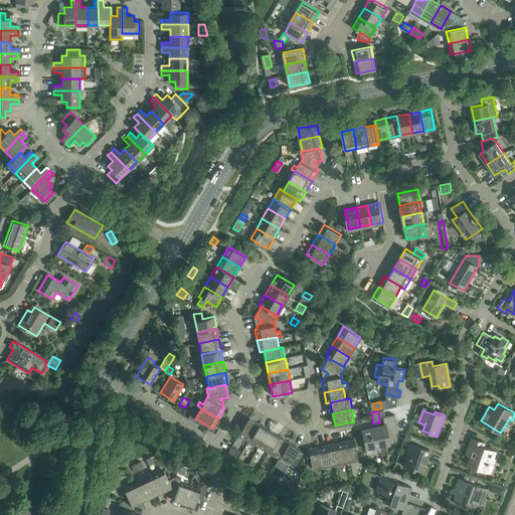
[(362,430),(366,450),(389,445),(389,444),(393,443),(397,433),(395,432),(395,427),(396,427),(394,414),(382,416),(384,423),(385,425),(362,430)]
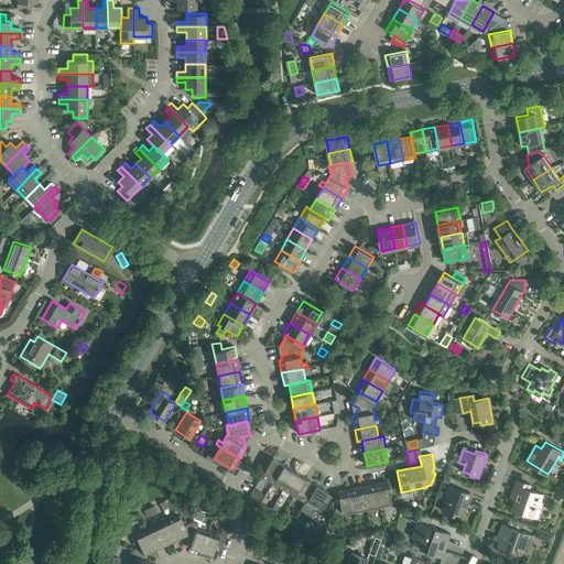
[(264,472),(261,476),(272,483),(283,464),(272,457),(264,472)]
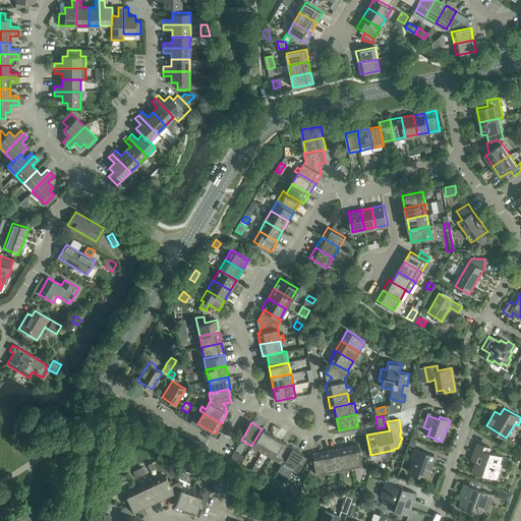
[(262,452),(272,435),(262,428),(251,446),(262,452)]
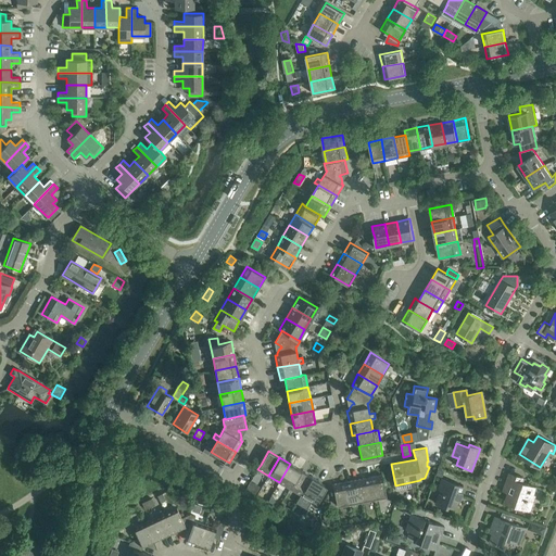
[(290,489),(301,470),(290,464),(279,482),(290,489)]
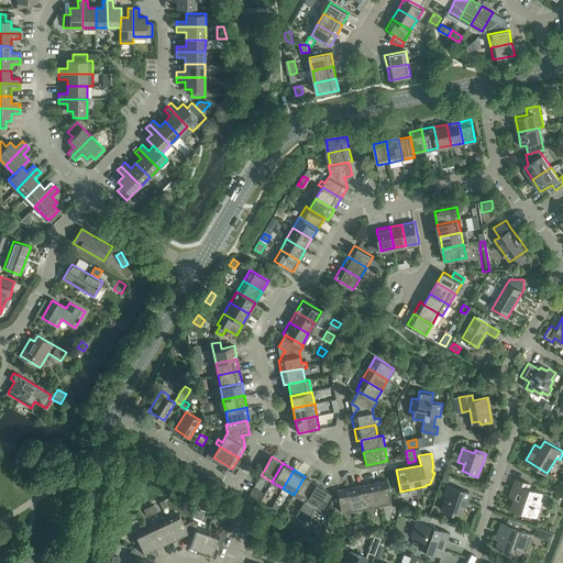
[(450,477),(443,474),(441,481),(448,484),(450,477)]
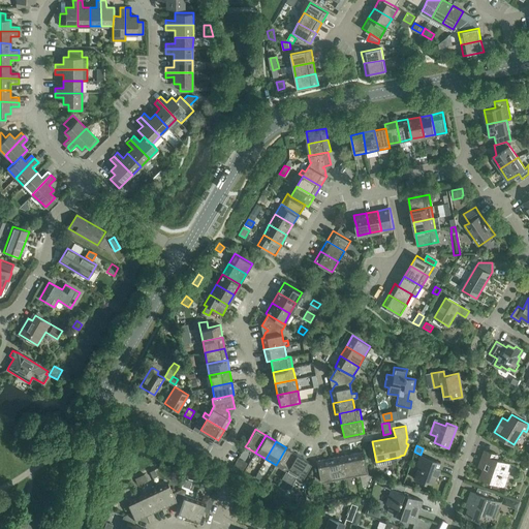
[(286,471),(297,454),(286,447),(276,465),(286,471)]
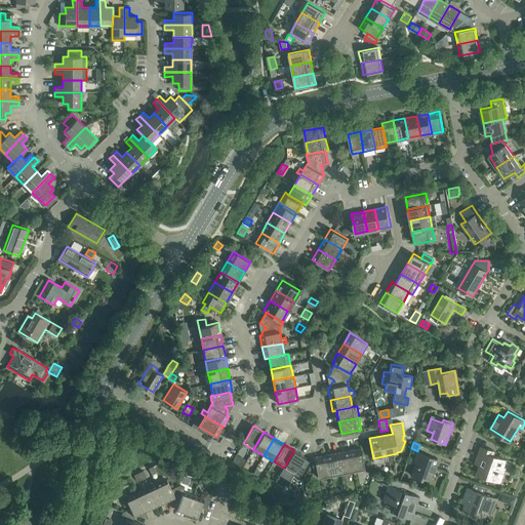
[(481,447),(477,458),(482,460),(477,474),(500,482),(503,473),(501,472),(506,460),(491,455),(493,451),(481,447)]
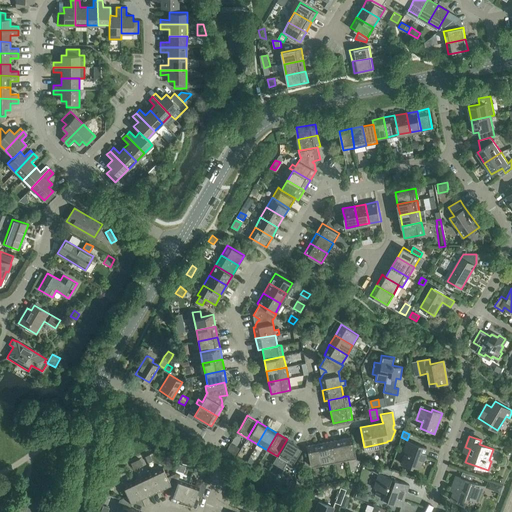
[(356,457),(352,437),(340,439),(344,459),(356,457)]
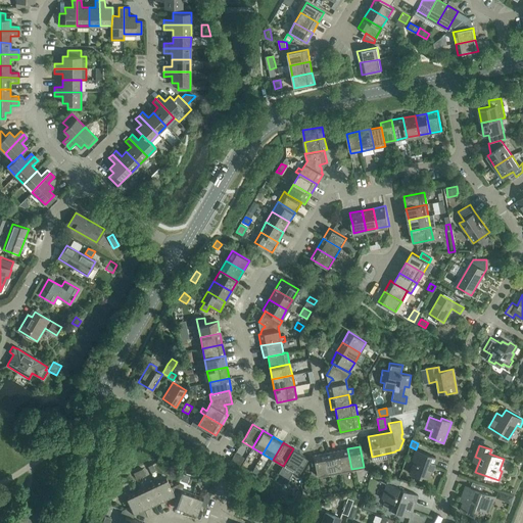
[(283,466),(278,473),(289,479),(293,472),(298,475),(307,460),(302,457),(303,455),(293,448),(283,466)]
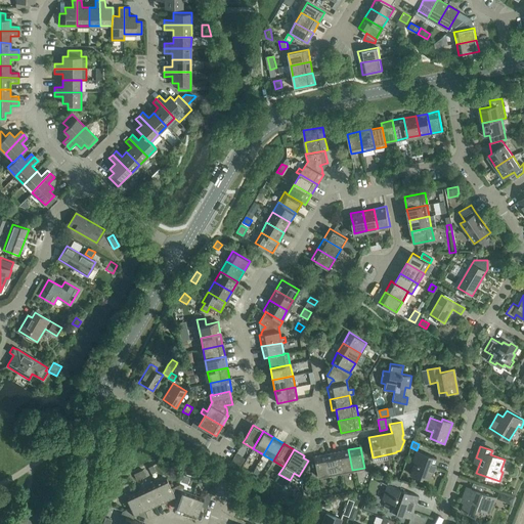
[(337,452),(341,472),(352,470),(348,449),(337,452)]
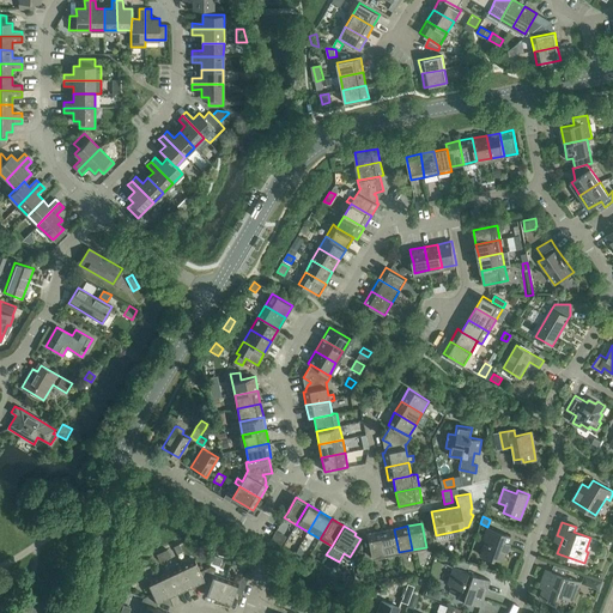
[(507,552),(510,542),(508,542),(510,536),(486,528),(483,541),(485,542),(480,556),(492,559),(493,557),(502,560),(505,551),(507,552)]
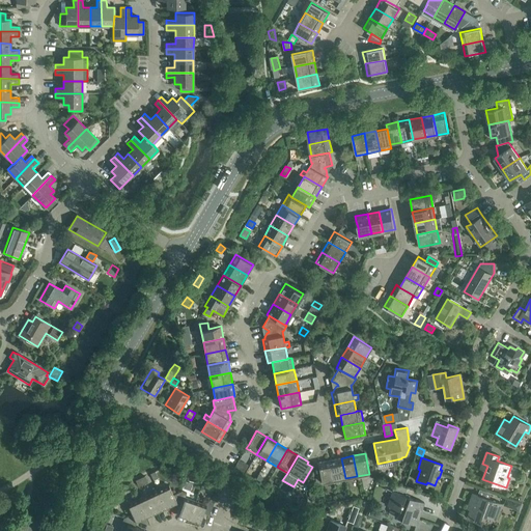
[(330,460),(334,480),(345,478),(341,458),(330,460)]
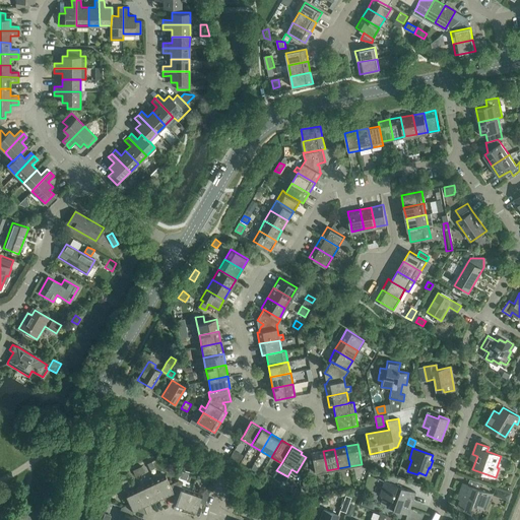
[(311,453),(315,473),(327,470),(323,451),(311,453)]
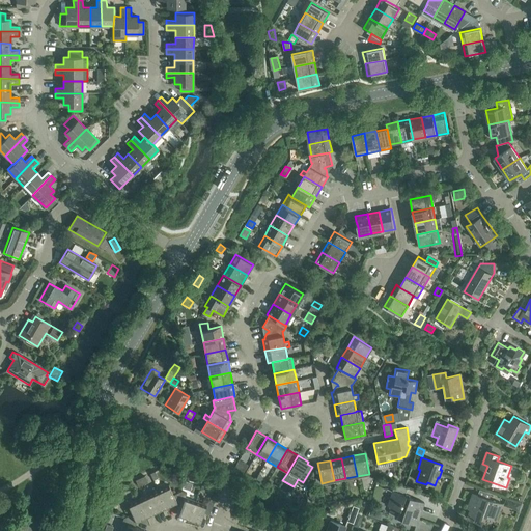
[(235,466),(234,468),(243,472),(246,468),(236,464),(235,466)]
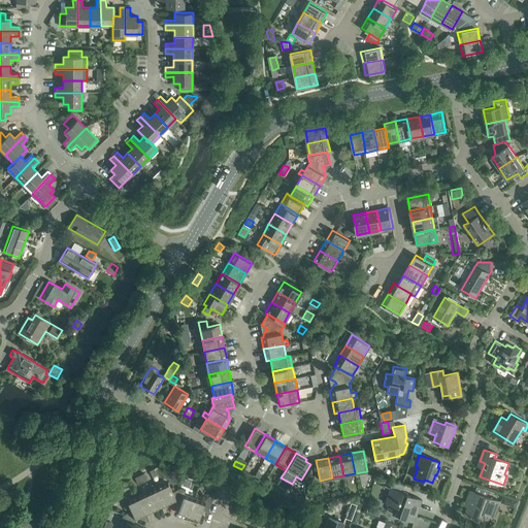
[(393,482),(390,488),(402,493),(405,486),(393,482)]
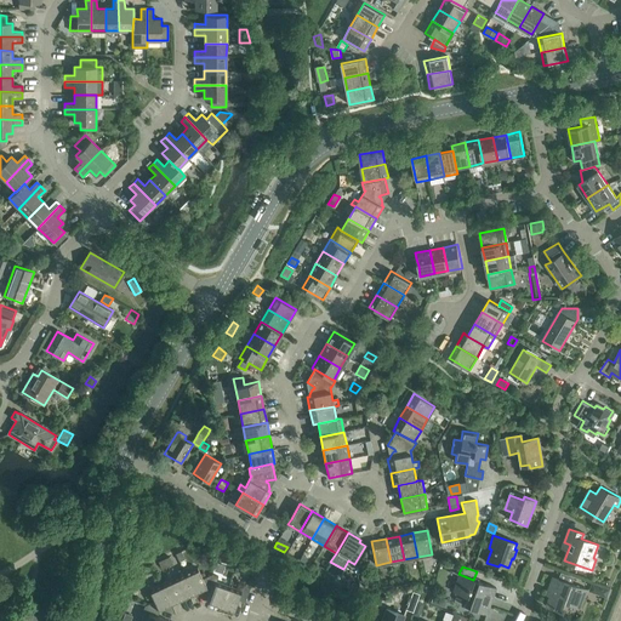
[(203,579),(198,568),(186,574),(195,594),(206,588),(209,590),(212,580),(210,575),(203,579)]
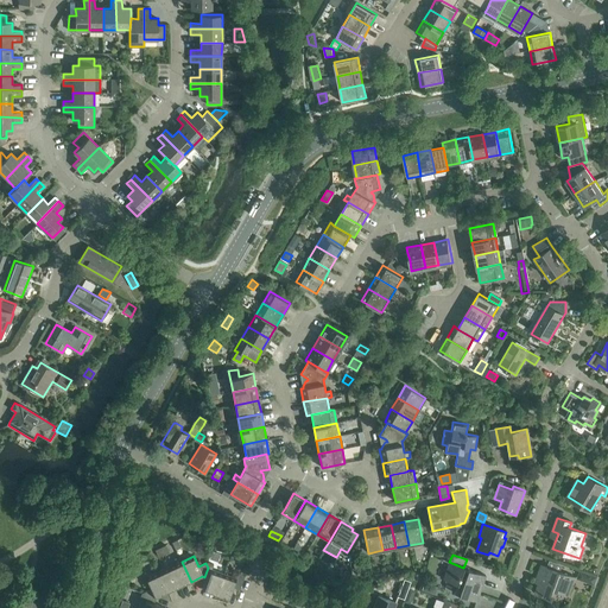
[(232,556),(229,563),(236,565),(239,558),(232,556)]
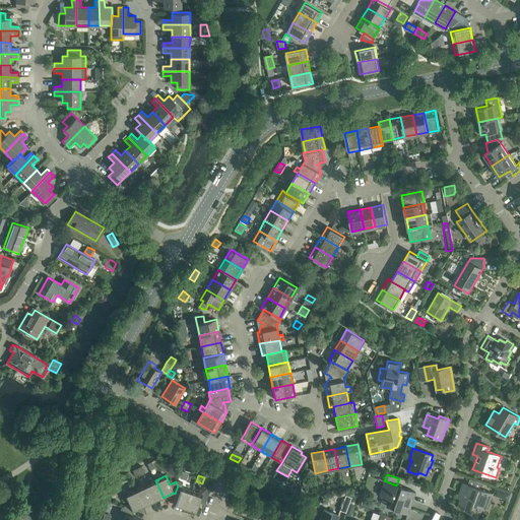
[(164,498),(155,480),(145,484),(153,502),(164,498)]
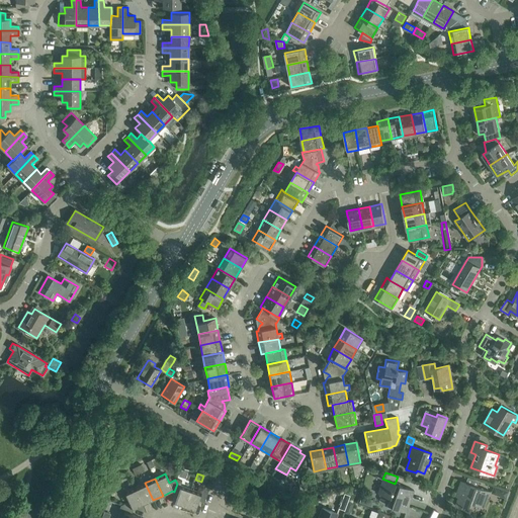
[(177,493),(174,503),(184,507),(190,489),(180,486),(182,481),(177,479),(175,480),(177,484),(174,492),(177,493)]
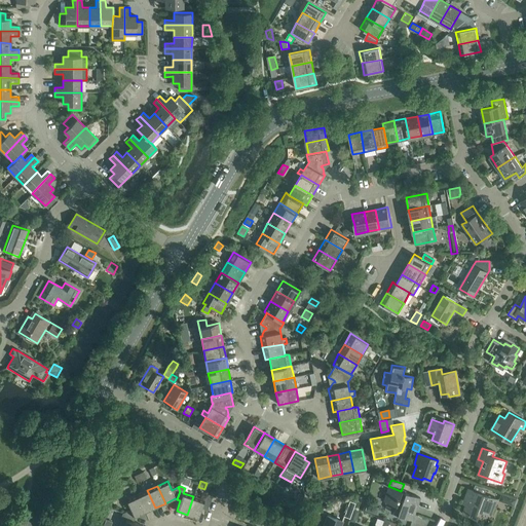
[(313,486),(306,487),(307,494),(314,492),(313,486)]
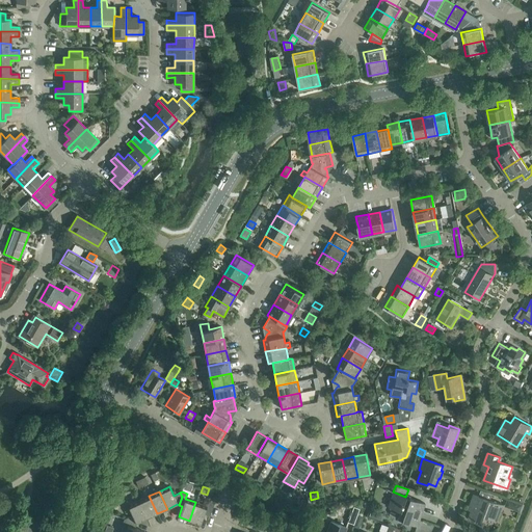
[(393,491),(388,507),(400,511),(397,519),(417,526),(425,503),(405,497),(393,491)]
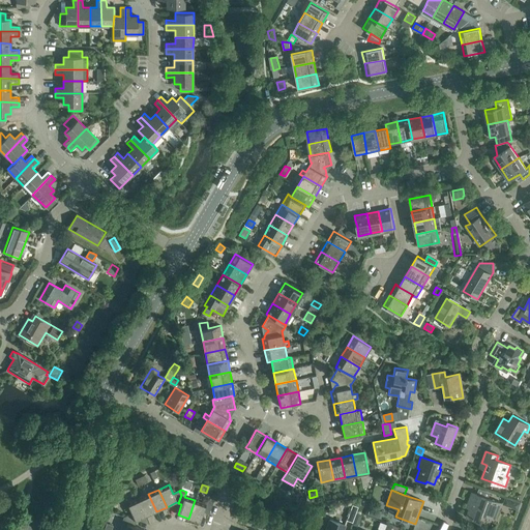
[(138,499),(146,517),(156,511),(148,494),(138,499)]
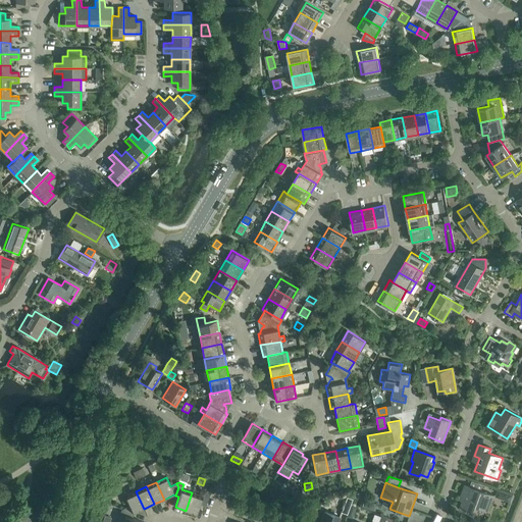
[(468,486),(459,509),(472,514),(475,506),(488,510),(493,496),(468,486)]
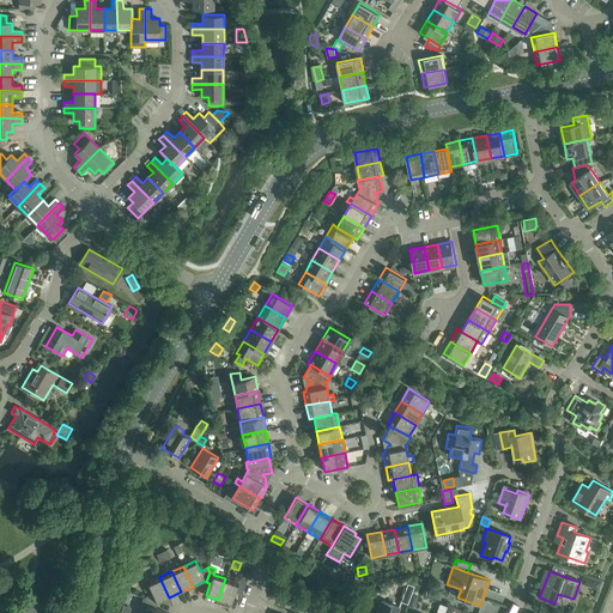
[(584,575),(581,583),(588,586),(592,577),(584,575)]
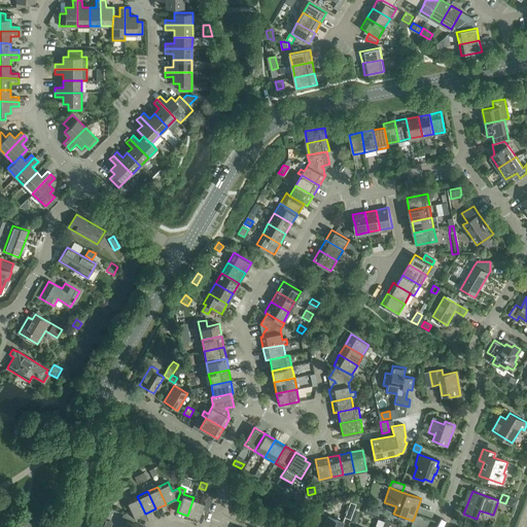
[(134,523),(135,519),(145,514),(137,496),(127,501),(131,511),(123,514),(121,519),(134,523)]
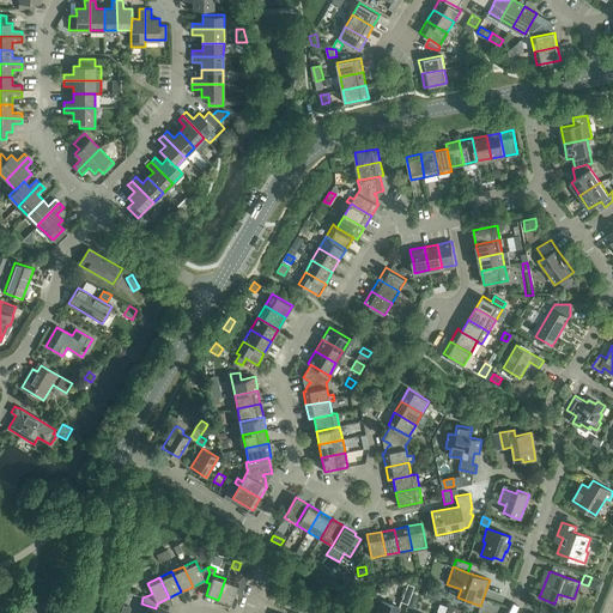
[(230,605),(235,593),(242,595),(247,581),(240,577),(238,583),(225,578),(218,600),(230,605)]
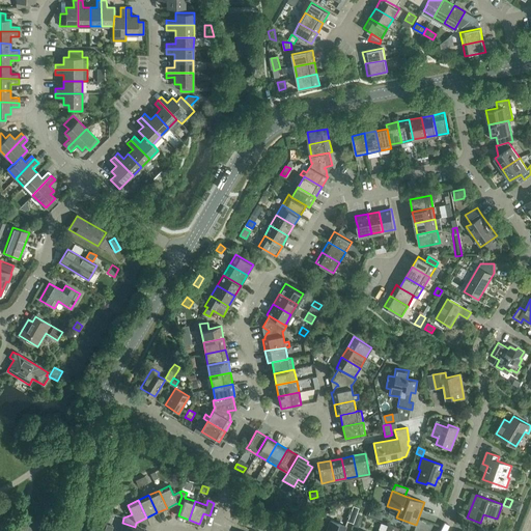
[(353,506),(347,522),(353,524),(359,508),(353,506)]
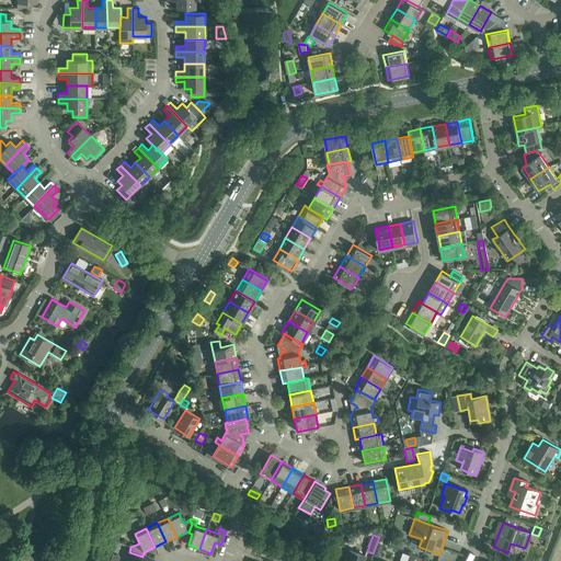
[(363,560),(365,556),(348,549),(344,560),(363,560)]
